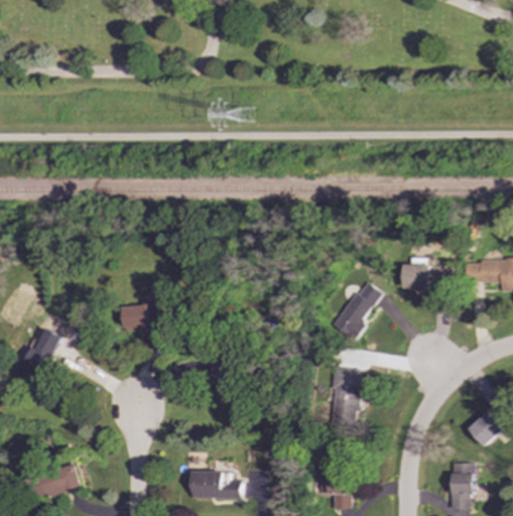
[(512,291),(512,258),(459,260),(460,284),(498,283),(498,291),(512,291)]
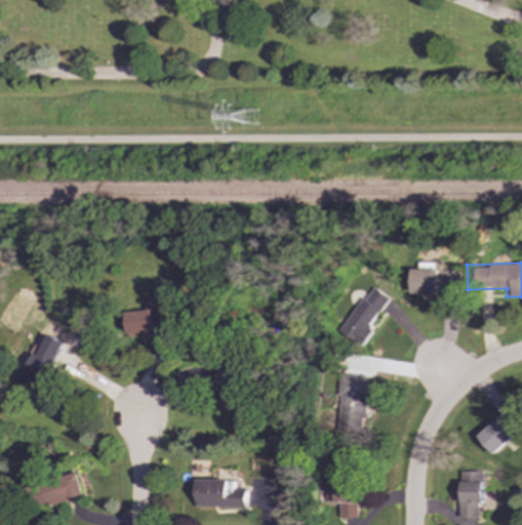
[(408,269),(408,293),(439,293),(439,299),(452,299),(453,270),(408,269)]
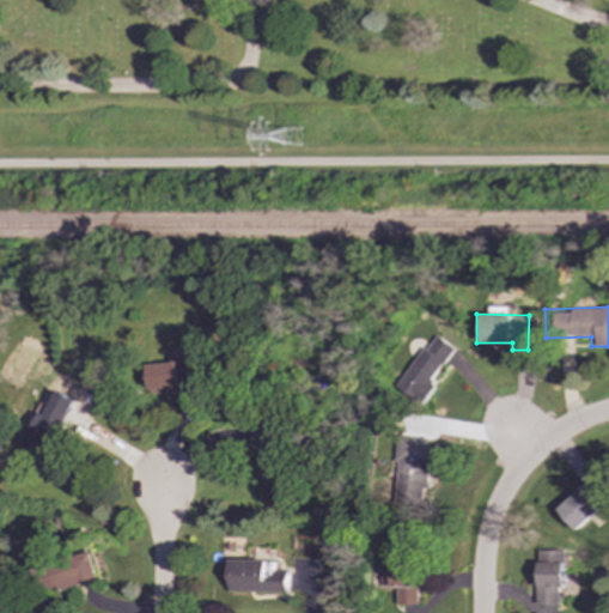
[(391,388),(416,405),(431,384),(426,382),(450,346),(430,332),(391,388)]
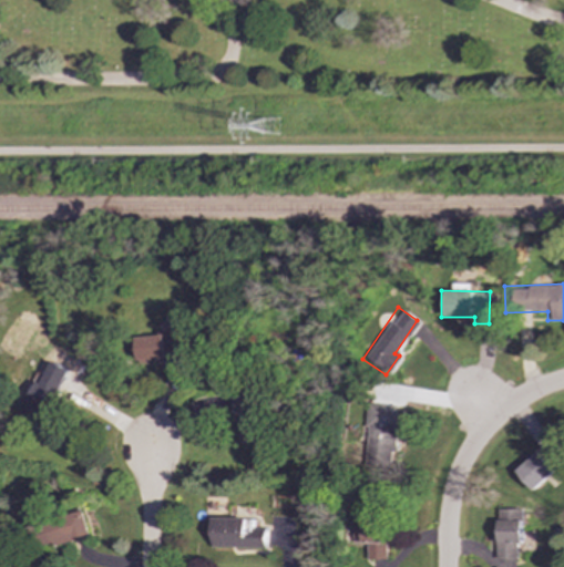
[(134,362),(182,361),(181,329),(159,329),(159,336),(133,337),(134,362)]
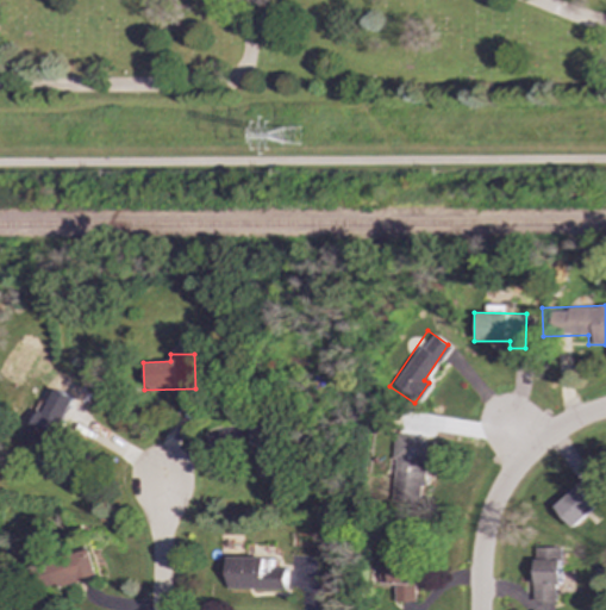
[(20,447),(44,459),(68,405),(44,394),(20,447)]
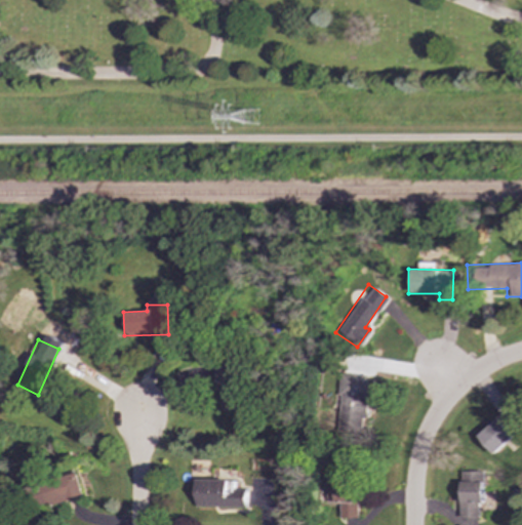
[(364,397),(362,397),(363,375),(351,375),(351,372),(337,371),(334,433),(363,434),(364,397)]
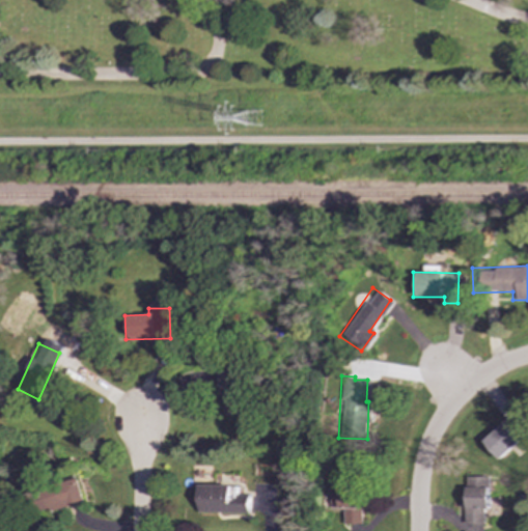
[(481,440),(494,457),(527,431),(527,429),(516,414),(481,440)]
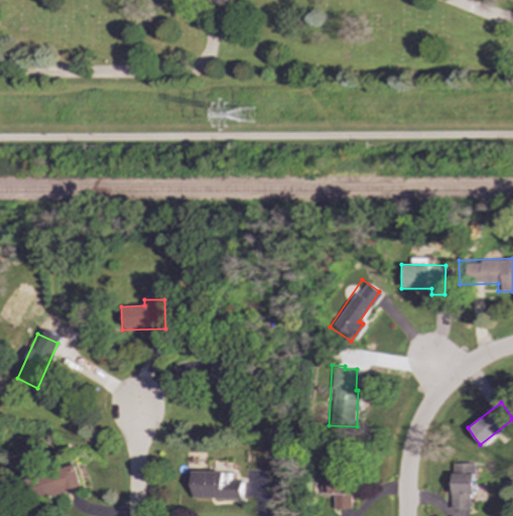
[(449,508),(468,508),(467,494),(472,494),(472,464),(449,464),(449,508)]
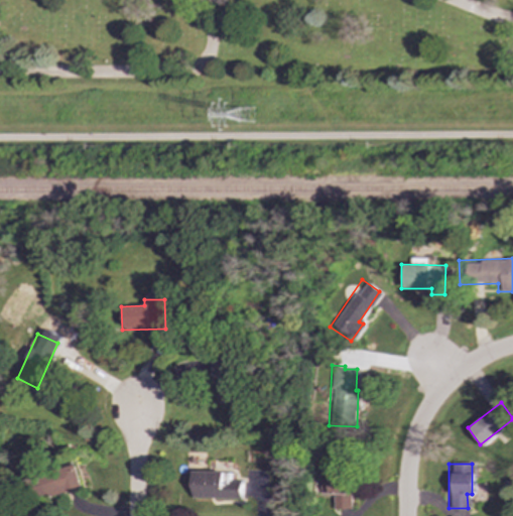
[(349,509),(349,473),(338,473),(338,466),(326,465),(326,481),(308,480),(308,493),(331,494),(331,509),(349,509)]
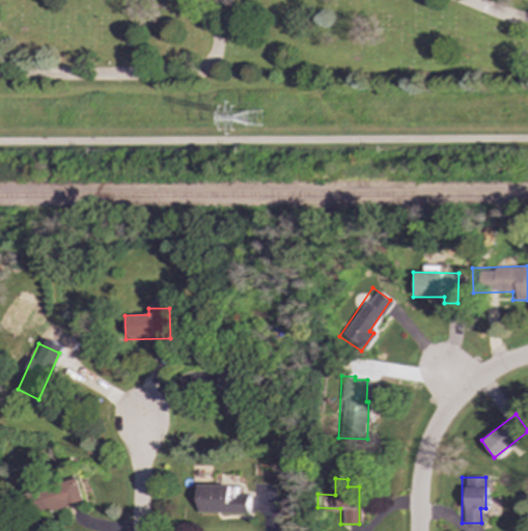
[(79,503),(73,479),(30,491),(35,513),(79,503)]
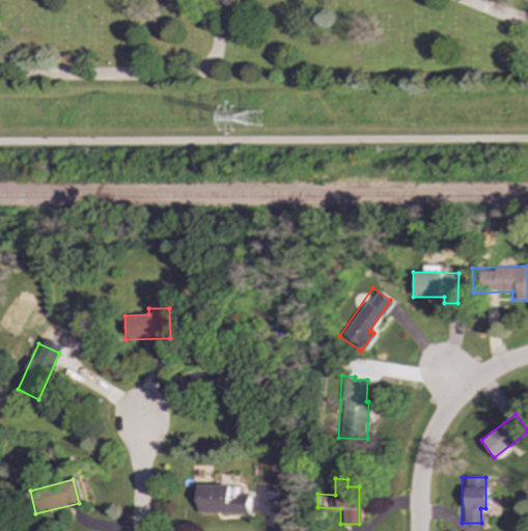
[(245,513),(245,495),(231,494),(231,485),(194,484),(194,512),(245,513)]
